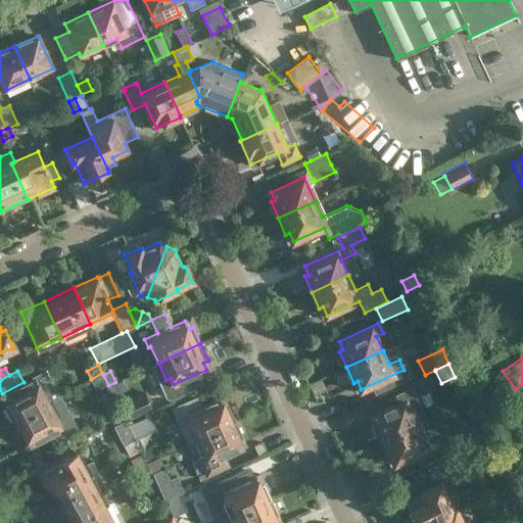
[(108,385),(103,375),(102,373),(91,379),(104,406),(115,400),(113,396),(108,385)]
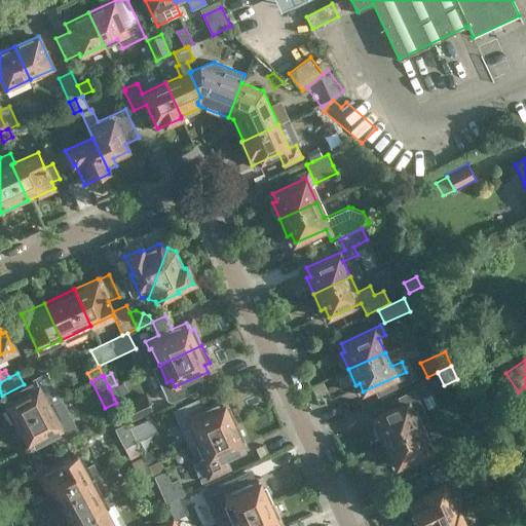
[(12,424),(59,399),(54,389),(48,392),(45,387),(43,389),(39,382),(37,383),(4,400),(7,406),(4,408),(12,424)]
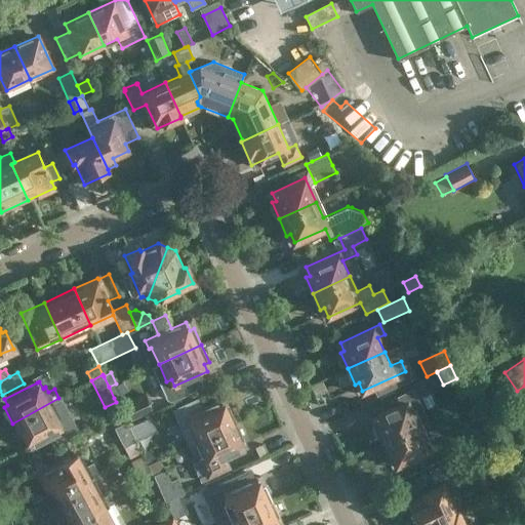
[(116,384),(109,387),(114,398),(122,394),(116,384)]
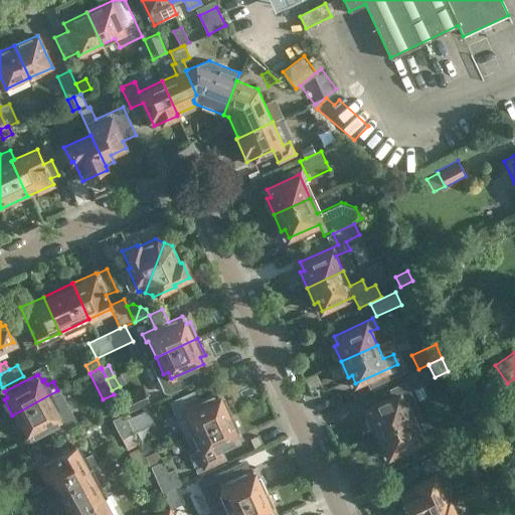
[(151,382),(123,395),(130,411),(159,397),(151,382)]
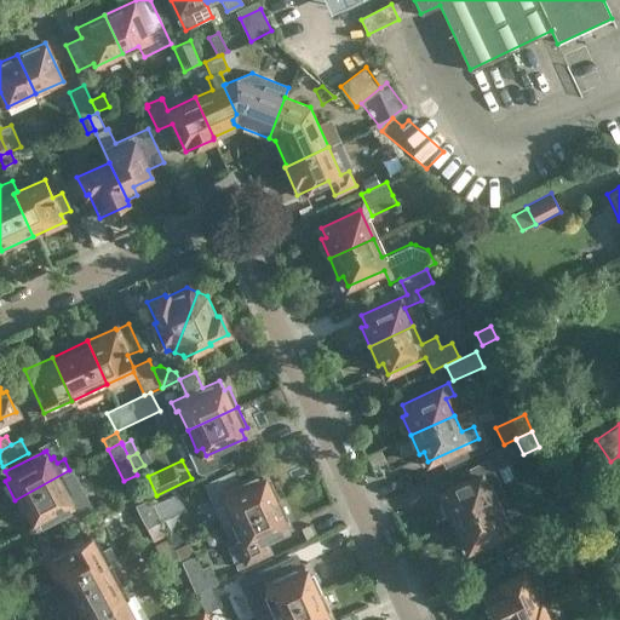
[(15,500),(24,518),(29,516),(34,526),(55,514),(62,526),(93,510),(72,470),(70,471),(69,470),(15,500)]
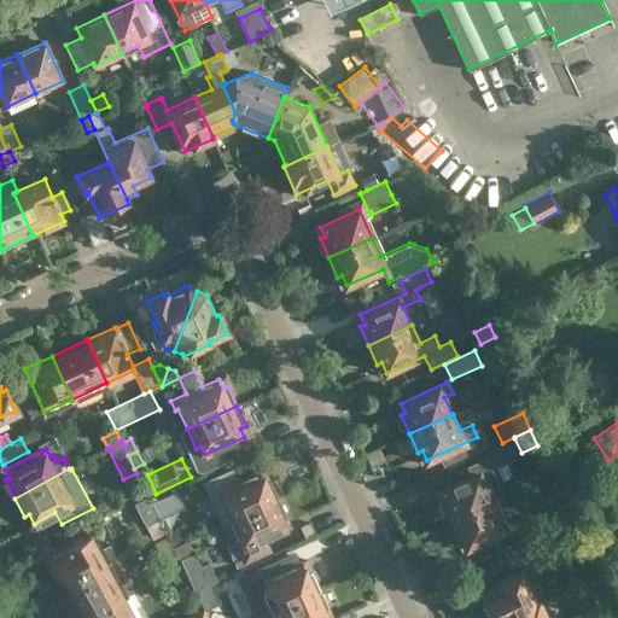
[(269,478),(264,481),(261,471),(238,481),(232,468),(204,482),(222,522),(279,497),(269,478)]
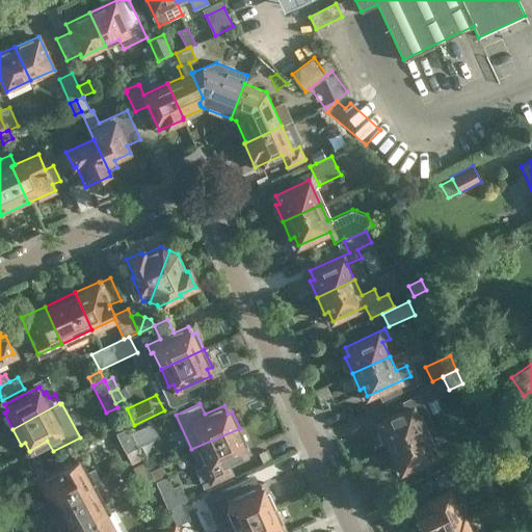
[(386,448),(424,431),(411,405),(378,421),(382,430),(378,432),(386,448)]
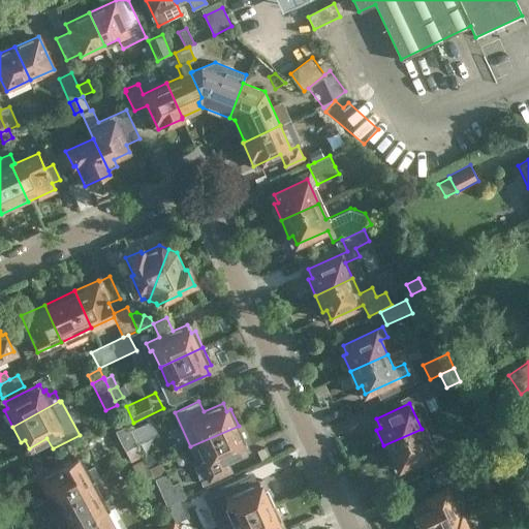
[(156,418),(130,430),(136,443),(161,432),(156,418)]
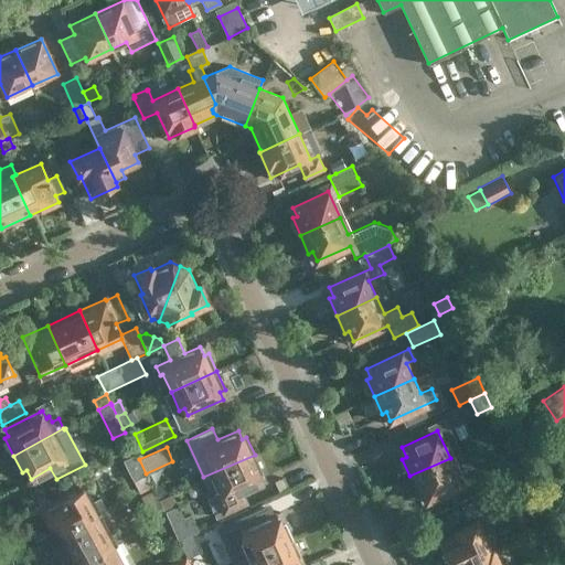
[(255,455),(203,477),(211,493),(206,494),(216,516),(246,503),(242,492),(262,483),(257,473),(263,471),(255,455)]
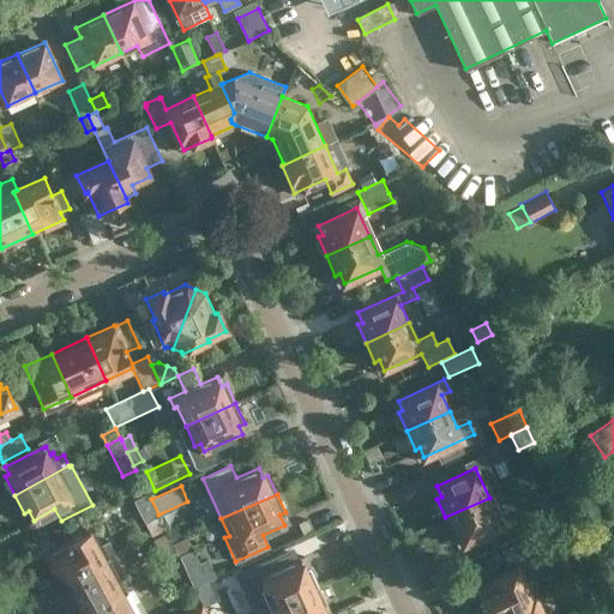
[(150,495),(149,495),(136,501),(151,535),(164,528),(158,515),(151,499),(150,495)]
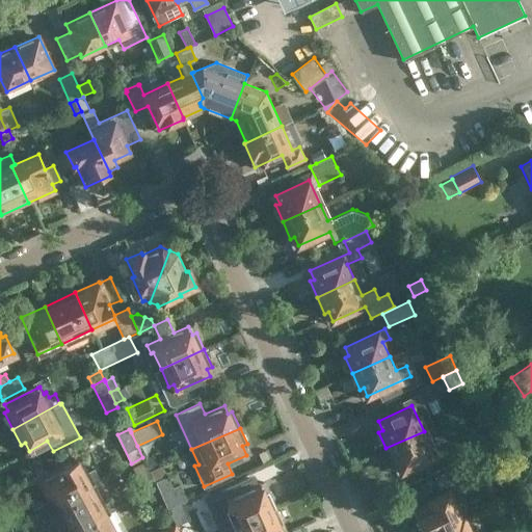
[(490,430),(472,439),(478,453),(498,444),(490,430)]
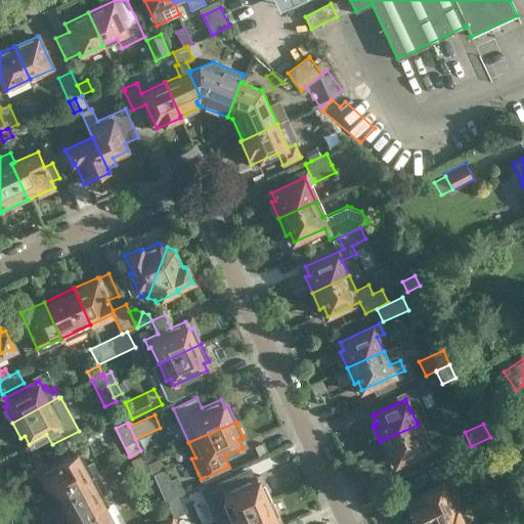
[(418,425),(380,441),(388,457),(391,456),(395,465),(429,449),(418,425)]
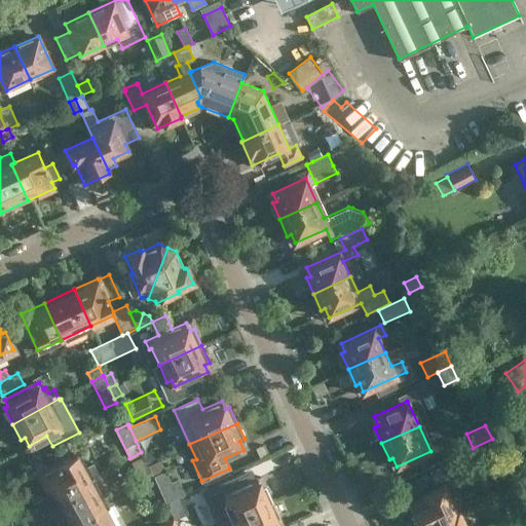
[(88,466),(81,454),(77,456),(76,456),(40,476),(48,491),(52,489),(57,497),(95,478),(100,475),(94,463),(88,466)]
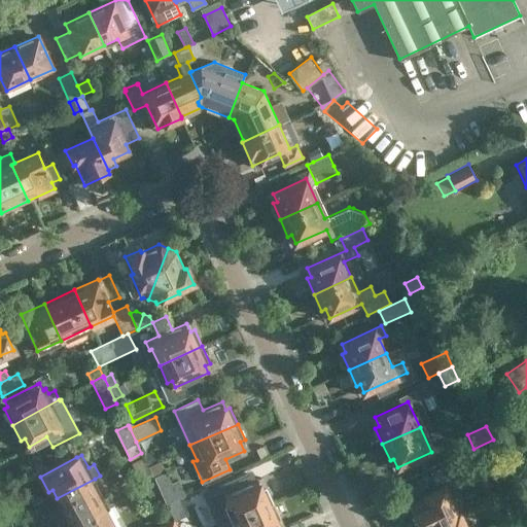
[(459,511),(454,498),(462,494),(457,484),(477,475),(468,455),(430,471),(438,488),(425,494),(426,498),(410,505),(419,526),(429,526),(462,512),(461,510),(459,511)]
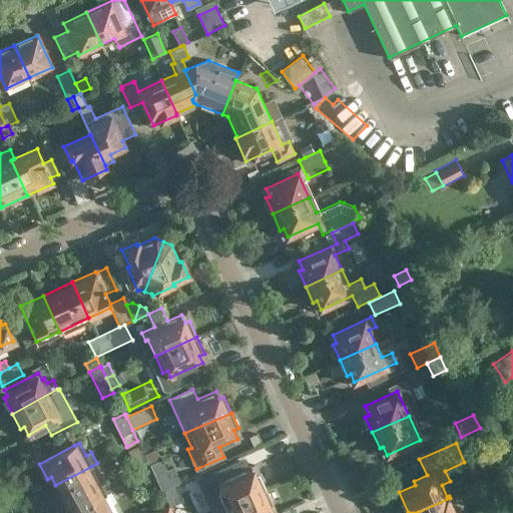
[(129,451),(140,476),(152,470),(140,446),(129,451)]
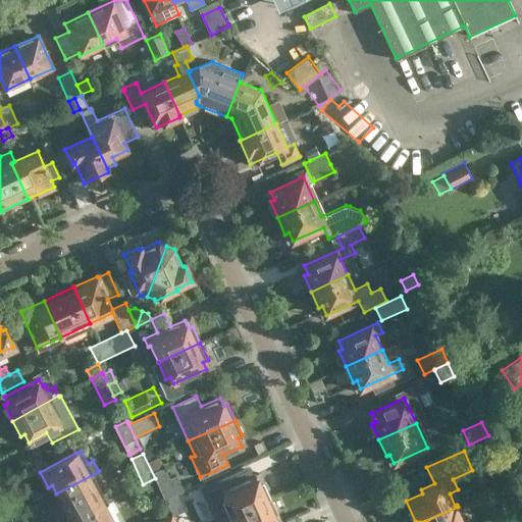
[(170,478),(165,467),(153,472),(165,500),(185,490),(177,475),(170,478)]
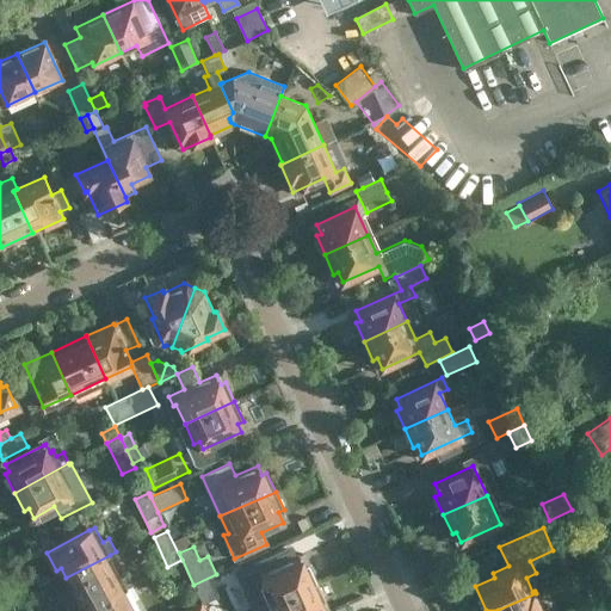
[(84,610),(85,610),(134,586),(128,574),(122,576),(110,555),(66,578),(84,610)]
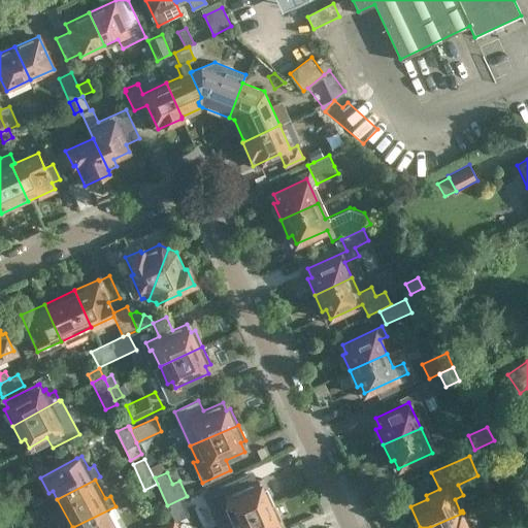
[(231,522),(235,520),(274,502),(266,487),(262,489),(258,481),(225,496),(229,506),(225,507),(231,522)]
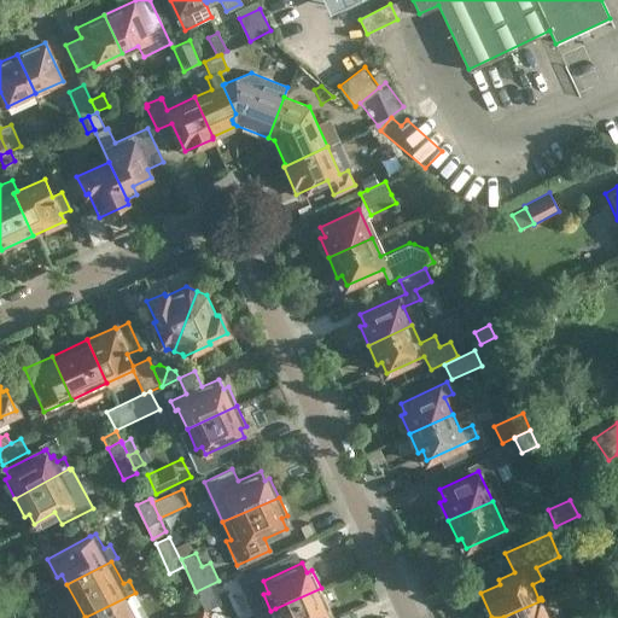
[(174,584),(188,578),(184,567),(169,573),(174,584)]
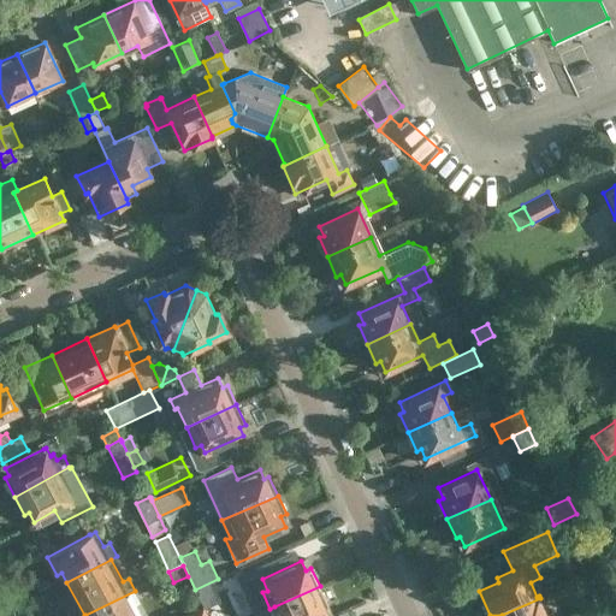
[(596,605),(610,599),(598,570),(584,576),(596,605)]
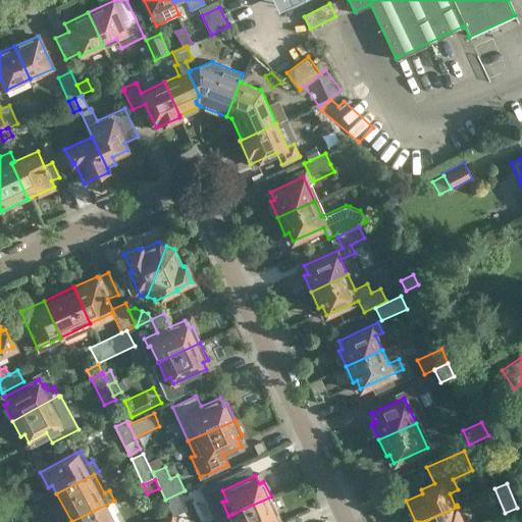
[(192,505),(204,500),(199,487),(174,498),(179,510),(192,505)]
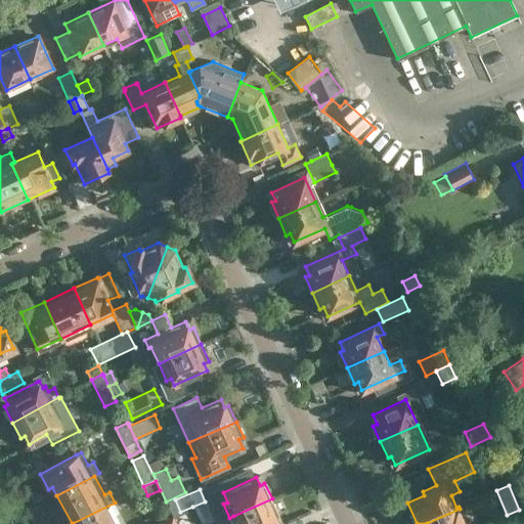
[(277,523),(274,517),(279,515),(272,498),(233,516),(229,518),(232,523),(277,523)]
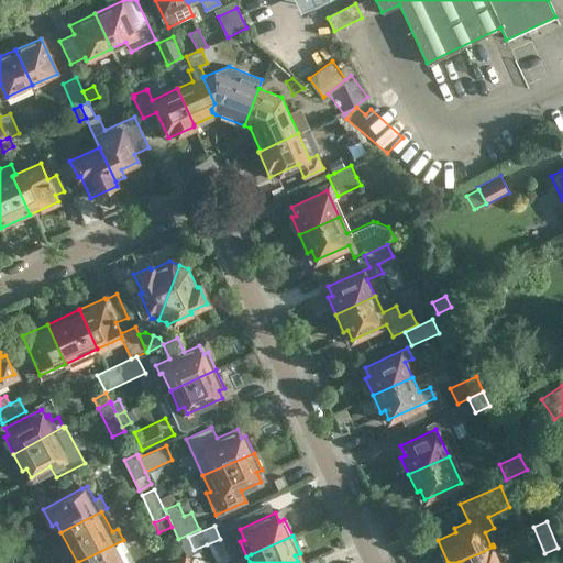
[(220,539),(207,544),(212,555),(225,550),(220,538),(220,539)]
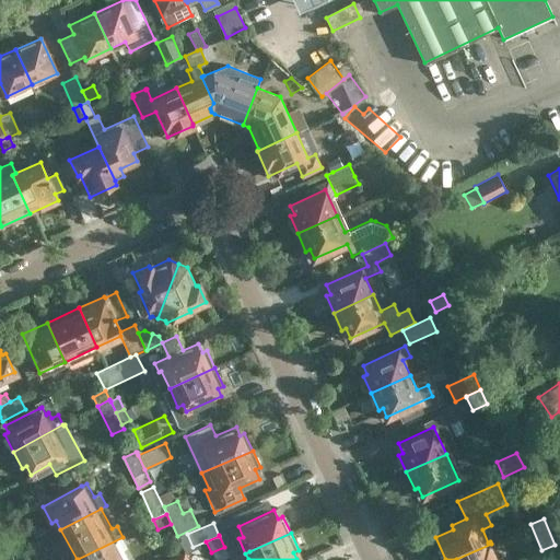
[(128,559),(124,550),(128,548),(123,537),(78,559),(128,559)]
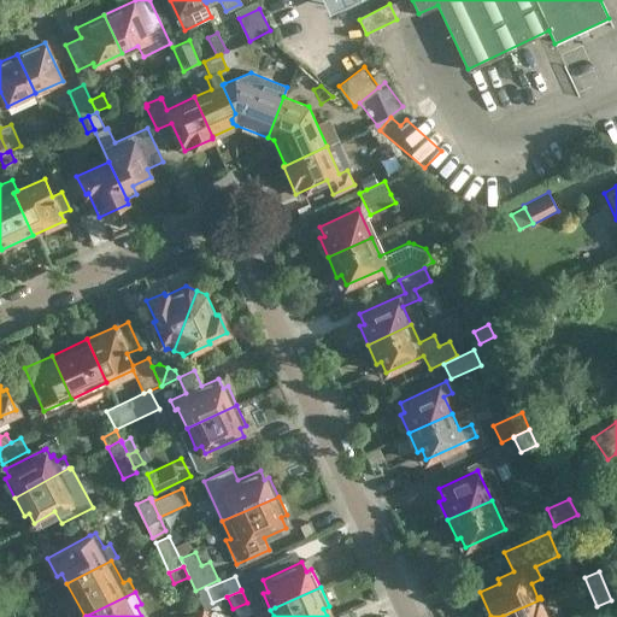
[(550,616),(541,599),(503,616),(550,616)]
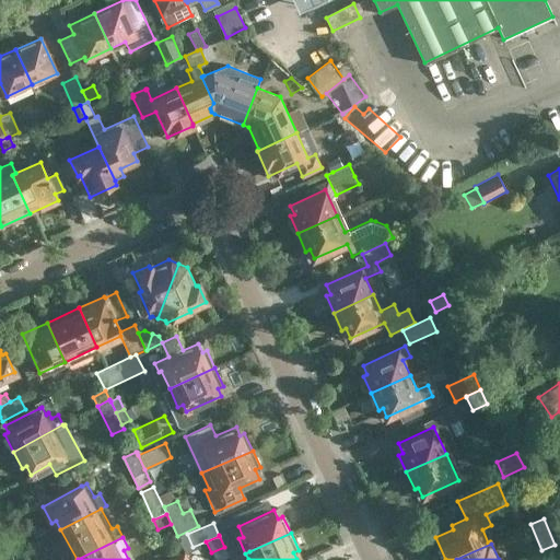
[(189,559),(185,550),(166,559),(189,559)]
